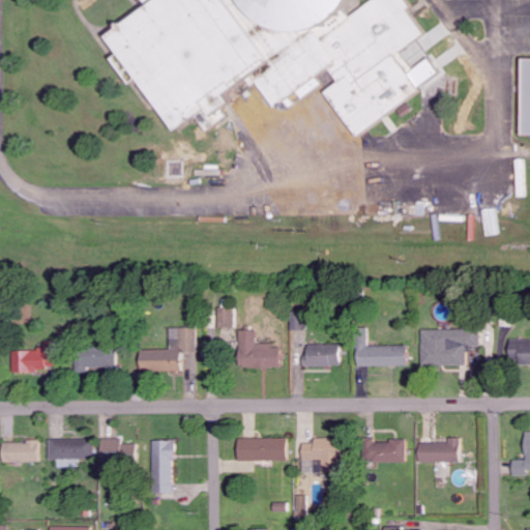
[(102,37),(122,22),(145,4),(141,0),(343,0),(341,8),(351,17),(371,0),(403,0),(408,5),(404,9),(422,33),(400,52),(416,71),(410,79),(420,92),(358,137),(323,92),(340,83),(327,69),(316,78),(322,84),(302,98),(295,92),(289,96),(296,104),(291,110),(284,101),(274,108),(248,75),(219,94),(226,102),(219,108),(225,115),(205,131),(194,117),(172,133),(134,80),(127,85),(108,60),(115,54),(102,37)]
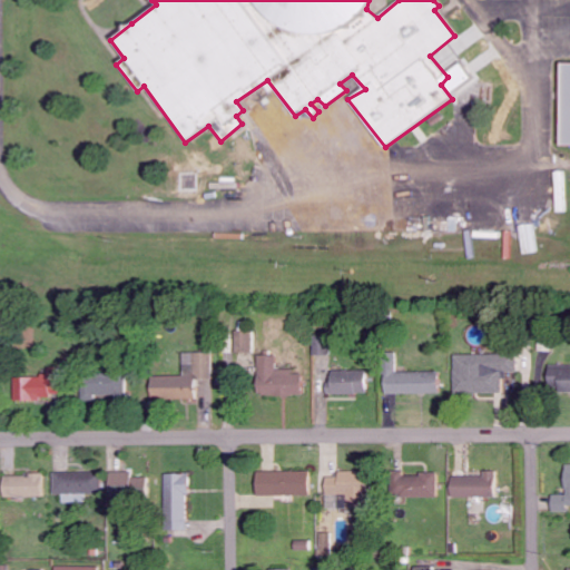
[(569,62),(560,62),(559,143),(569,143),(569,62)]
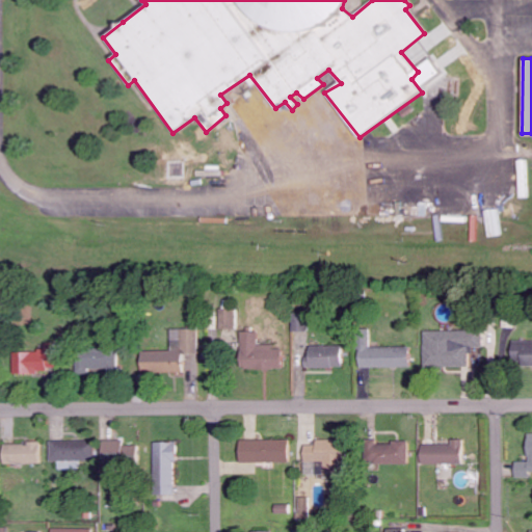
[(173,328),(173,350),(142,350),(142,372),(183,372),(183,353),(200,352),(200,328),(173,328)]
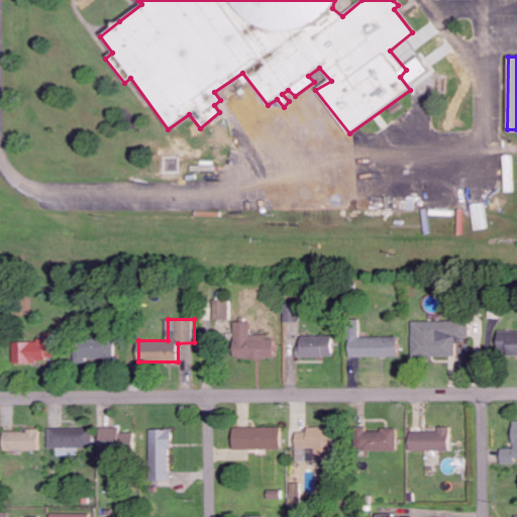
[(349,356),(399,356),(399,336),(362,336),(360,319),(349,319),(349,356)]
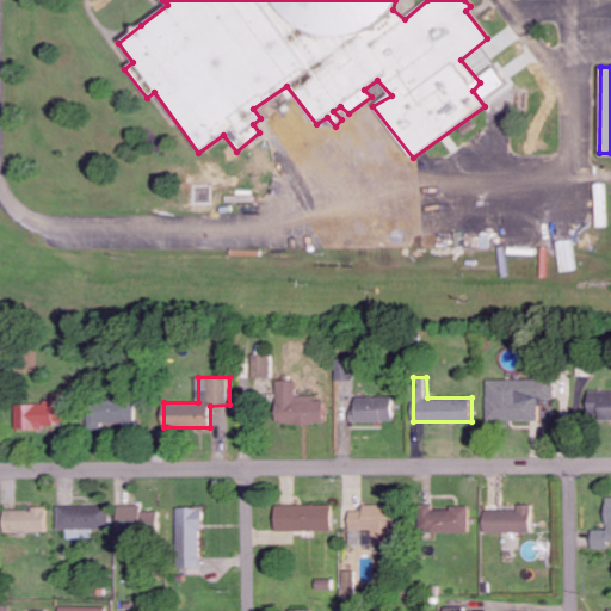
[(489,378),(489,420),(543,421),(544,397),(556,397),(556,380),(489,378)]
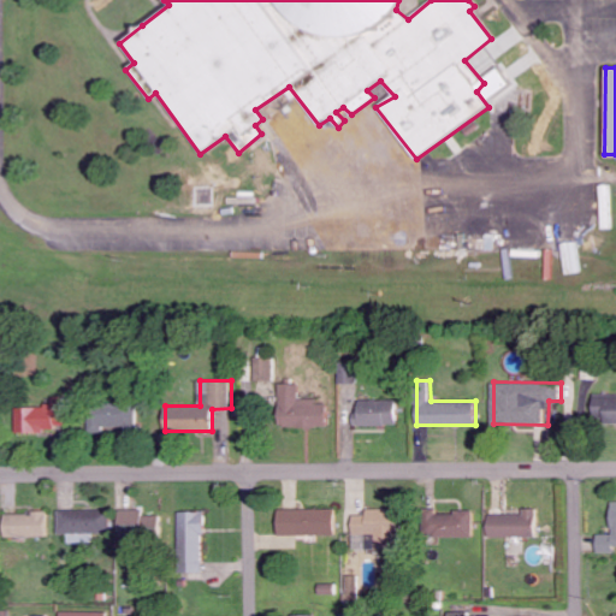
[(327,426),(327,398),(300,400),(300,383),(279,383),(280,428),(327,426)]
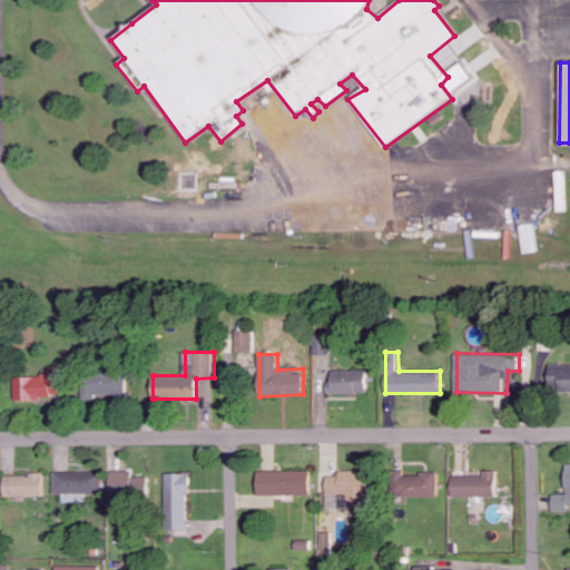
[(367,370),(331,370),(331,393),(367,393),(367,370)]
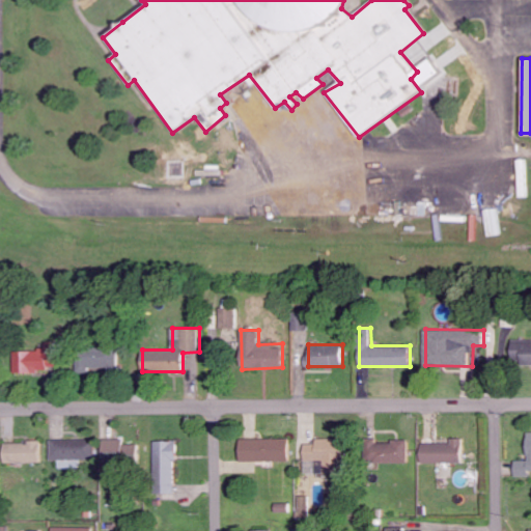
[(117,370),(118,347),(78,346),(77,369),(117,370)]
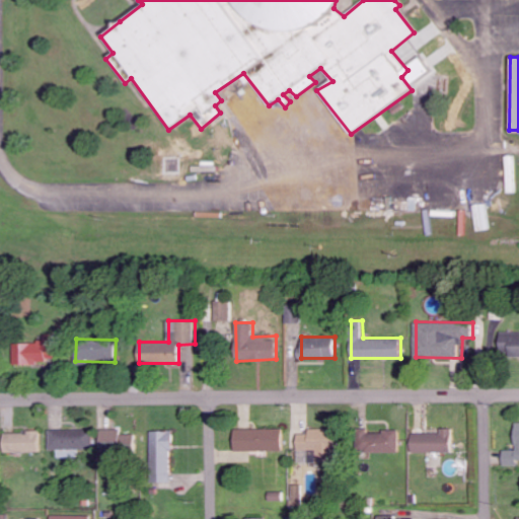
[(13,343),(14,365),(59,364),(58,341),(13,343)]
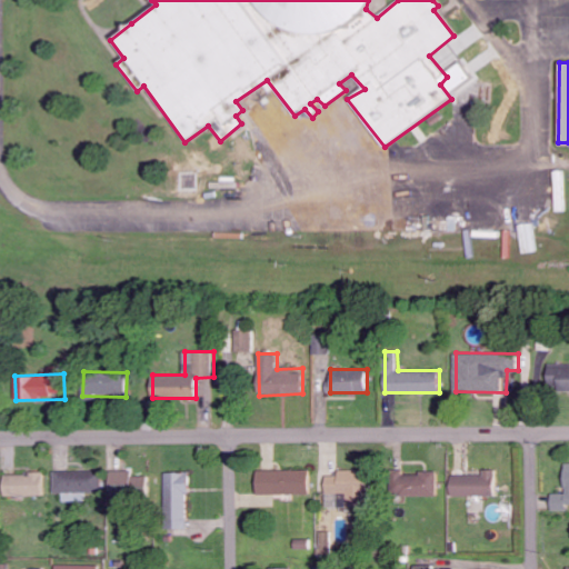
[(149,495),(149,476),(135,476),(135,470),(113,469),(112,492),(149,495)]
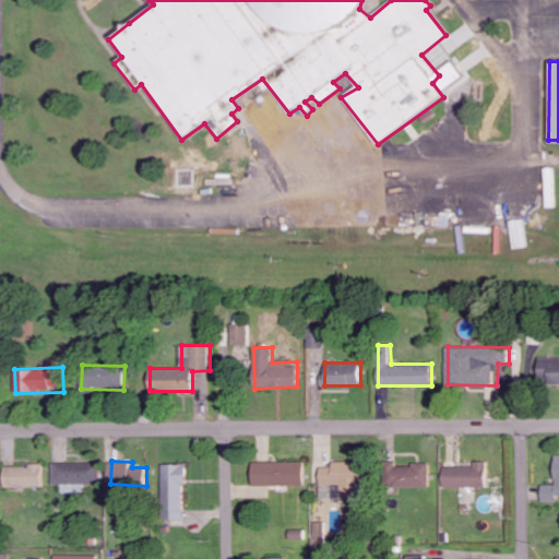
[(305,461),(253,462),(254,486),(306,485),(305,461)]
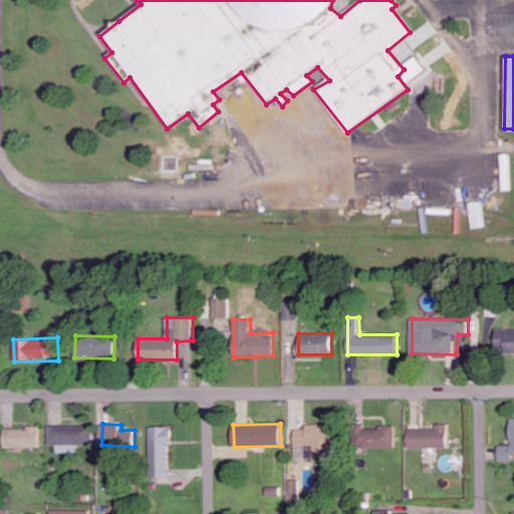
[(332,425),(307,424),(307,430),(296,429),(295,445),(314,446),(314,459),(330,460),(332,425)]
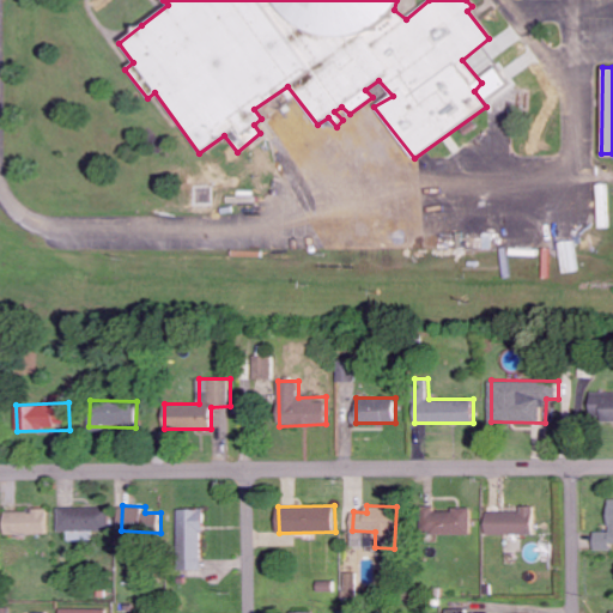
[(471,509),(436,510),(436,505),(423,505),(424,534),(472,533),(471,509)]
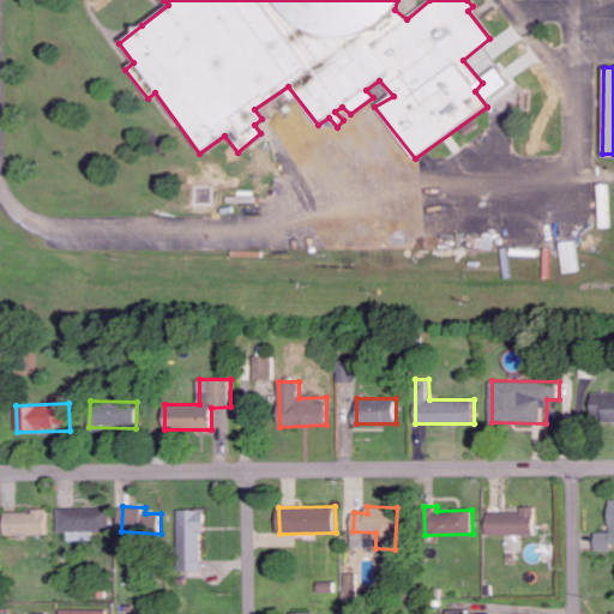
[(534,535),(534,506),(522,506),(522,512),(487,512),(487,535),(534,535)]
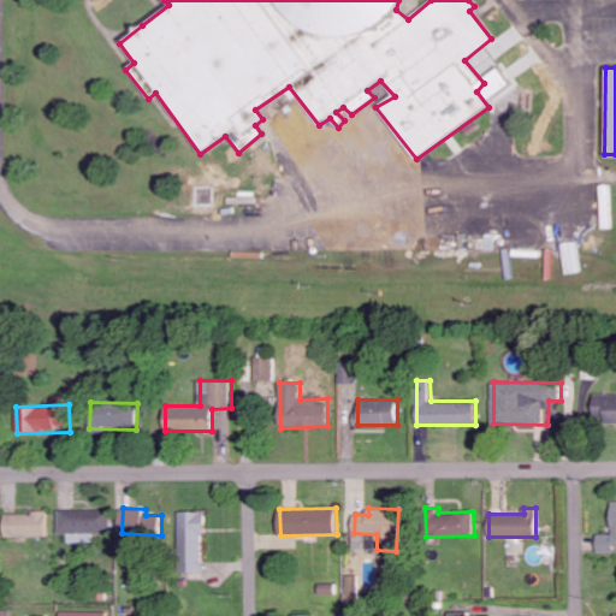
[(61,533),(111,532),(111,509),(61,510),(61,533)]
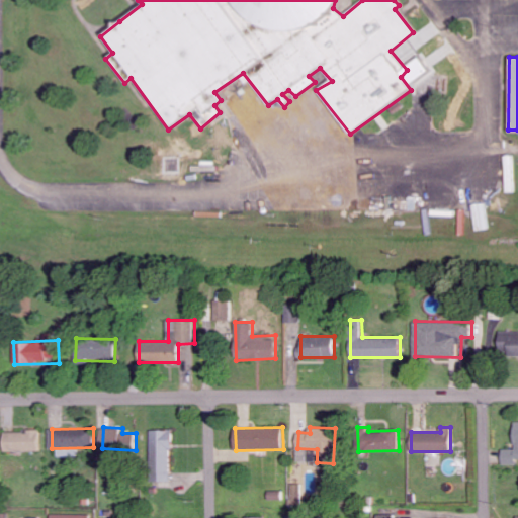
[(4,431),(5,451),(45,450),(44,430),(4,431)]
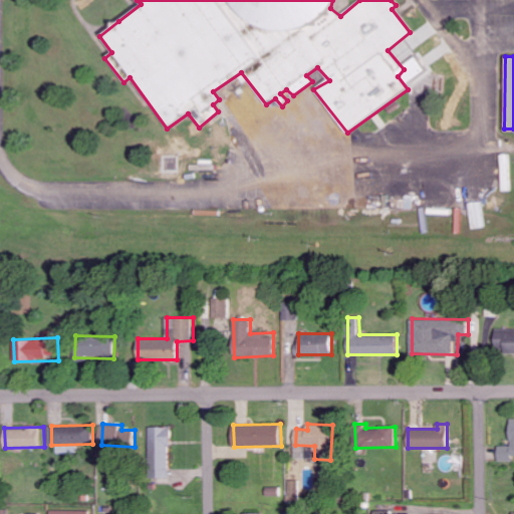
[(172,477),(171,427),(151,427),(152,478),(172,477)]
